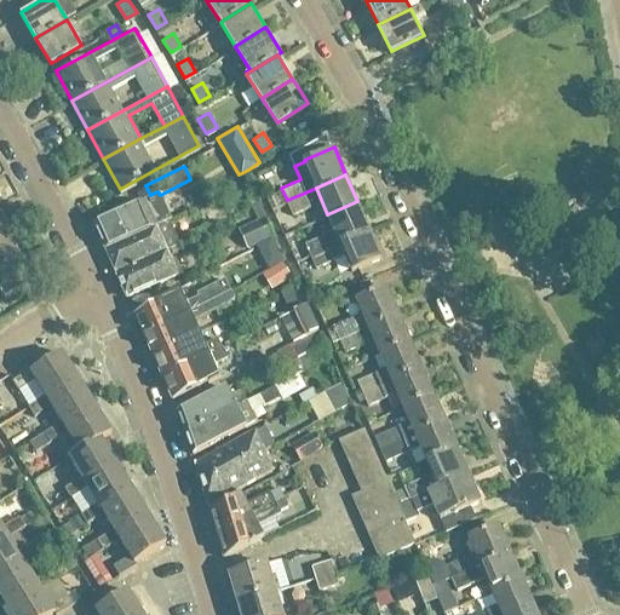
[(251,203),(252,203),(258,200),(258,199),(260,197),(251,177),(239,182),(251,203)]
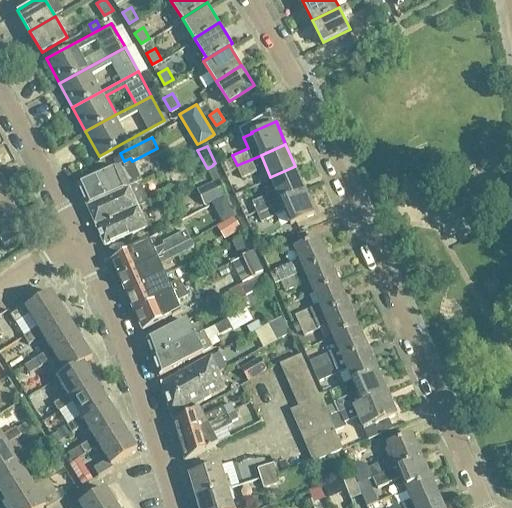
[(139,178),(132,161),(130,158),(124,161),(77,182),(86,202),(139,178)]
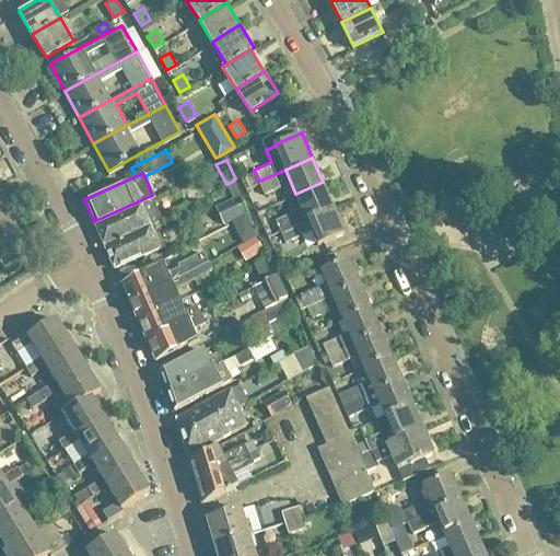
[(280,185),(276,174),(259,181),(264,193),(280,185)]
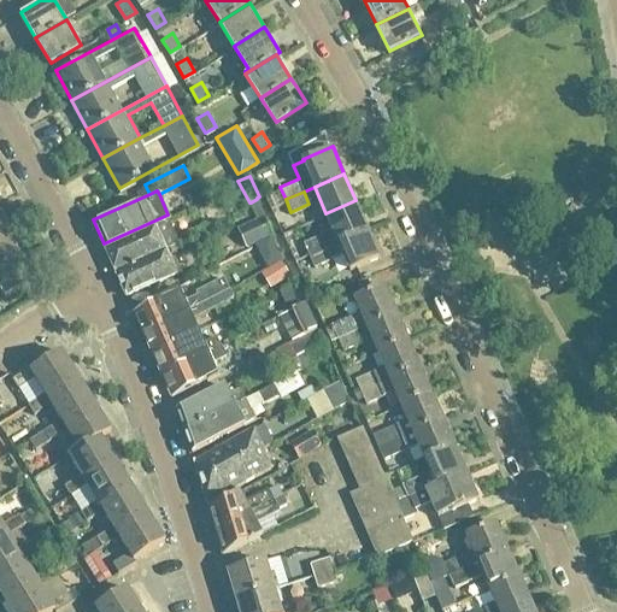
[(272,231),(257,199),(251,202),(257,216),(238,225),(246,245),(253,241),(271,233),(272,231)]
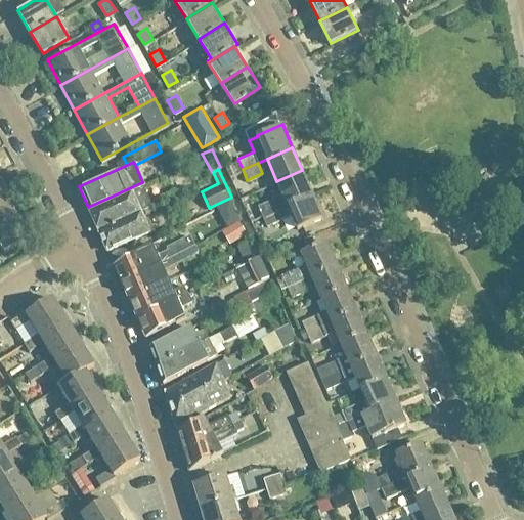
[(312,192),(302,170),(276,181),(287,204),(312,192)]
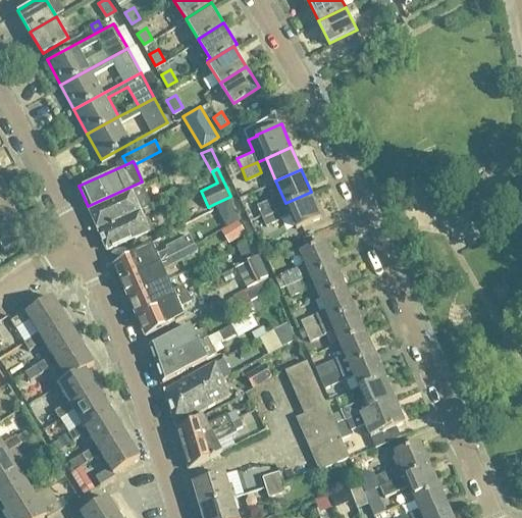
[(5,192),(8,190),(0,175),(0,194),(5,192)]
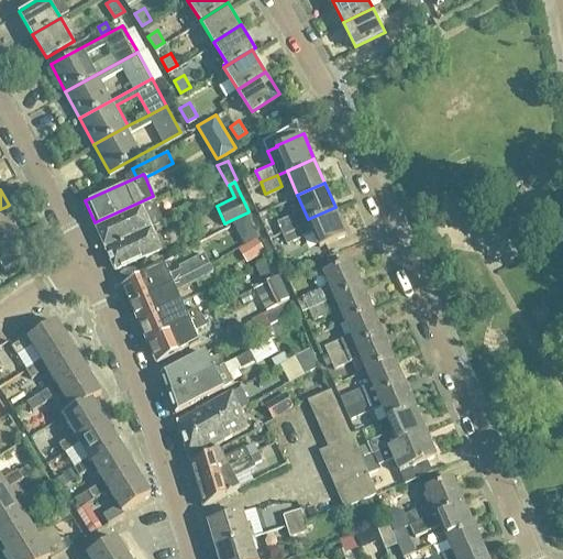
[(163,218),(153,196),(95,222),(105,244),(151,223),(163,218)]
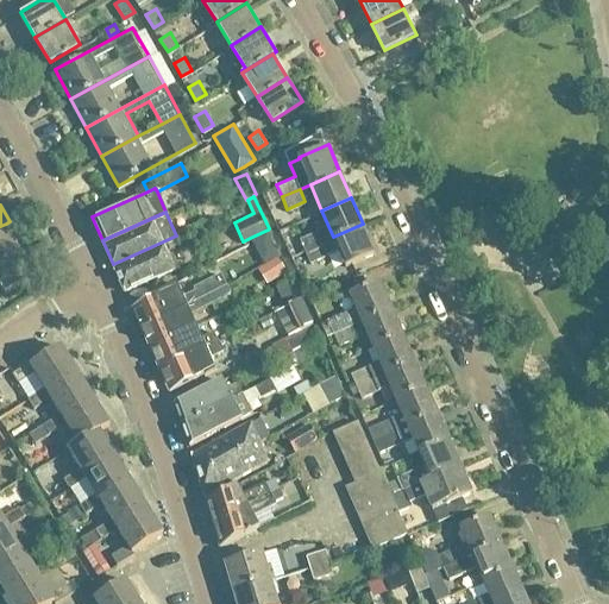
[(0,259),(2,258),(20,247),(6,224),(0,226),(0,259)]
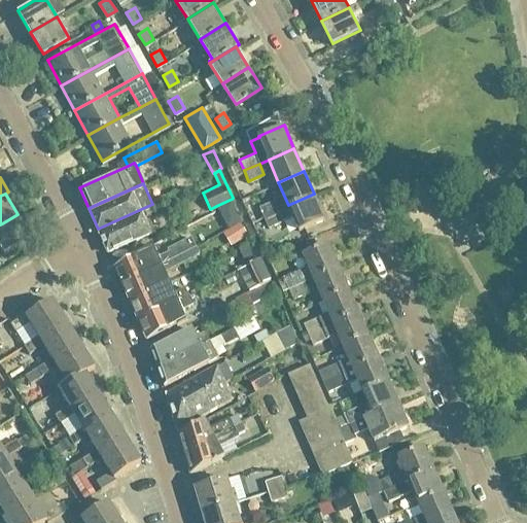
[(324,216),(314,194),(288,205),(279,209),(284,219),(292,215),(299,228),(324,216)]
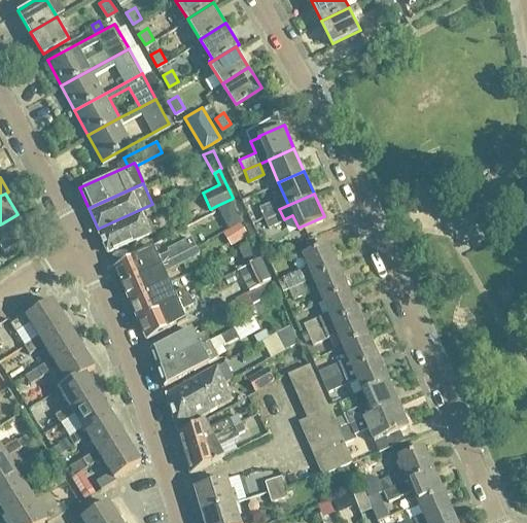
[(242,217),(237,208),(232,199),(216,206),(227,225),(242,217)]
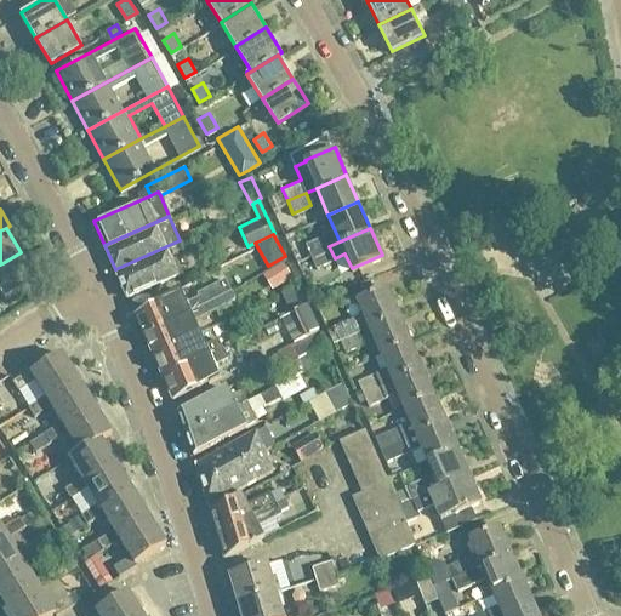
[(306,241),(312,254),(329,246),(324,234),(306,241)]
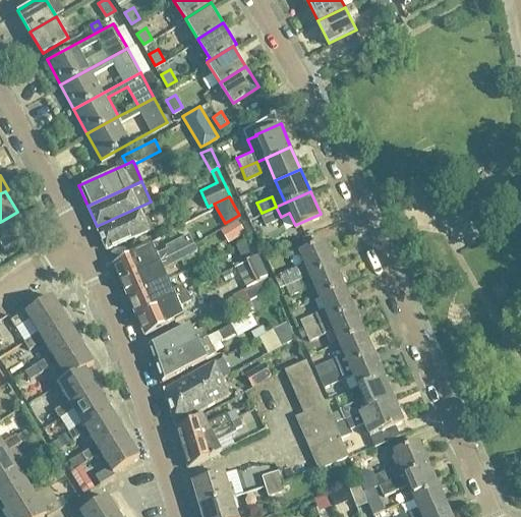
[(149,228),(139,207),(97,226),(106,246),(149,228)]
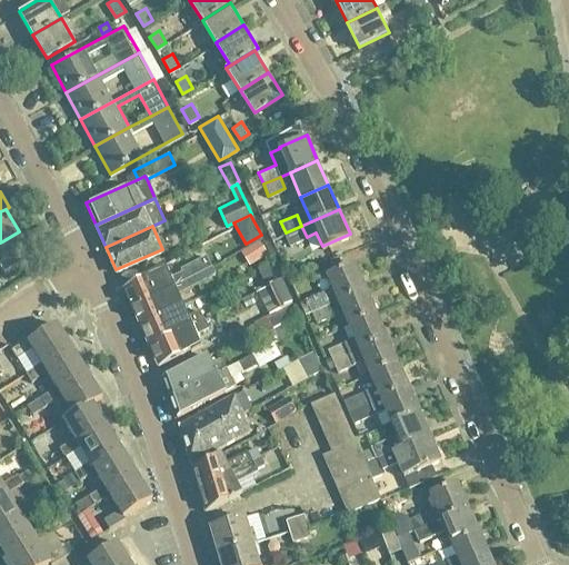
[(307,237),(301,226),(286,233),(290,244),(307,237)]
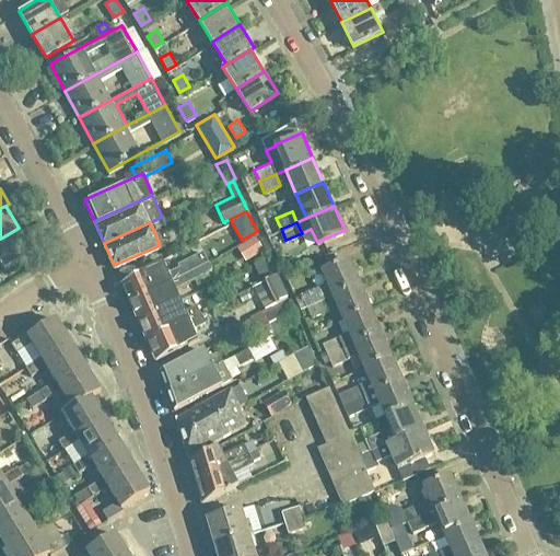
[(0,259),(4,267),(33,251),(19,228),(2,238),(0,239),(0,259)]
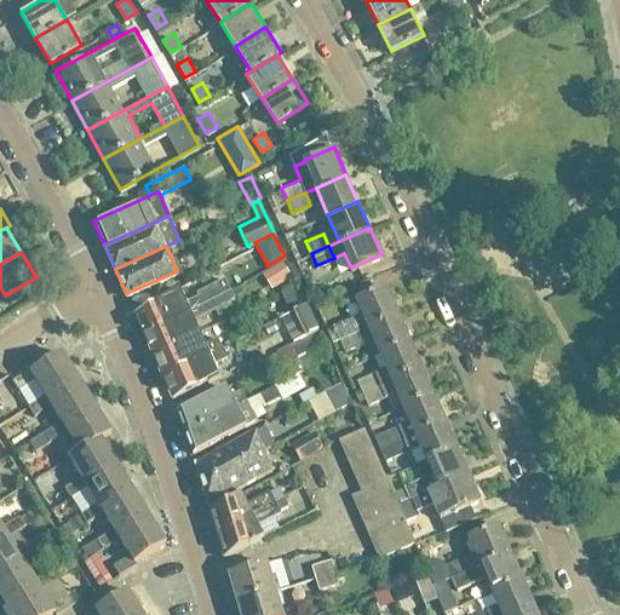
[(282,258),(263,271),(273,286),(292,274),(282,258)]
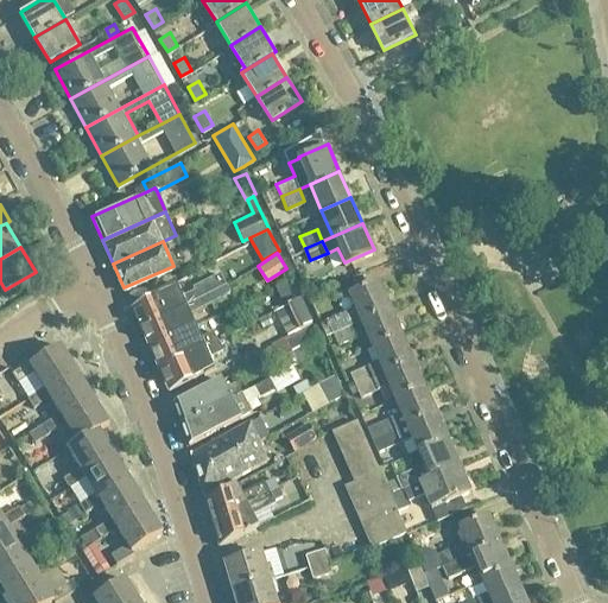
[(141,327),(226,283),(220,272),(182,293),(177,280),(132,305),(141,327)]
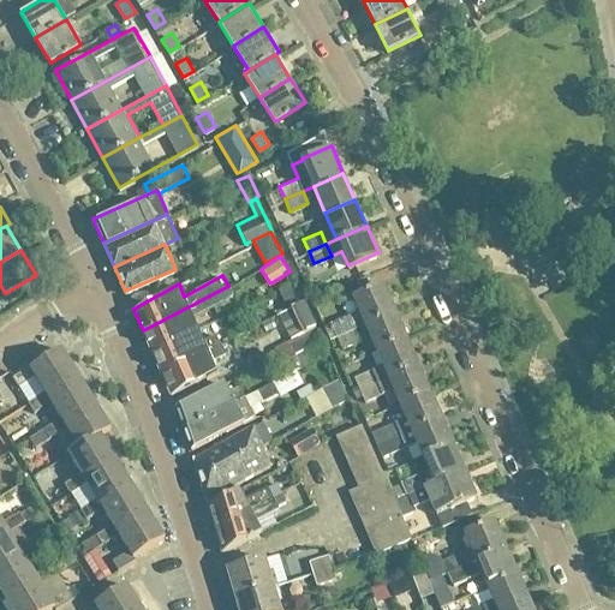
[(279,286),(288,306),(303,299),(293,280),(279,286)]
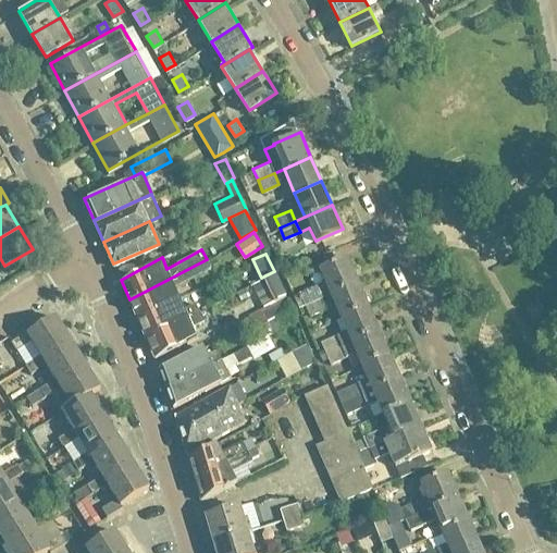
[(305,304),(321,296),(331,292),(358,281),(347,256),(320,268),(325,281),(294,295),(299,306),(305,304)]
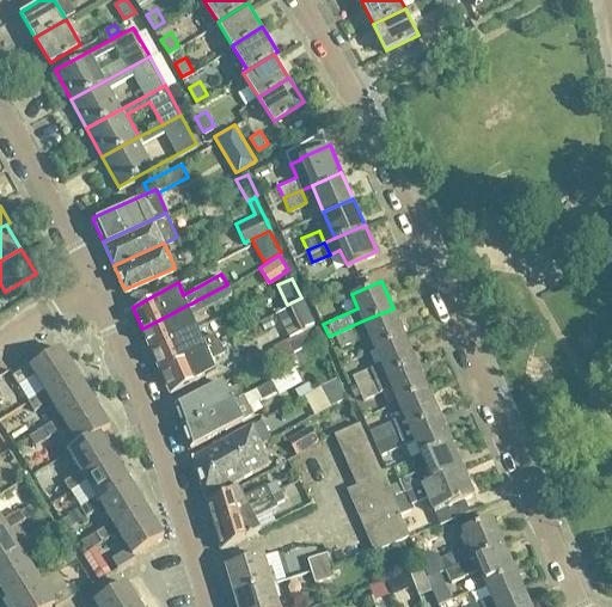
[(196,326),(190,313),(230,292),(227,284),(142,329),(152,349),(196,326)]
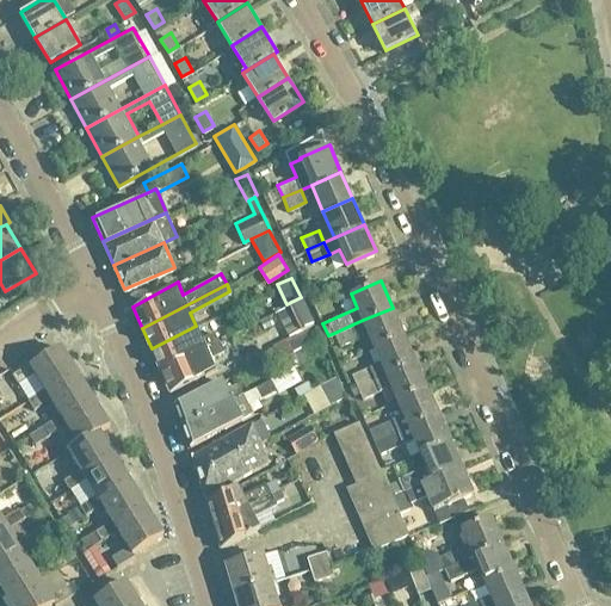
[(313,323),(301,297),(287,304),(273,310),(287,335),(313,323)]
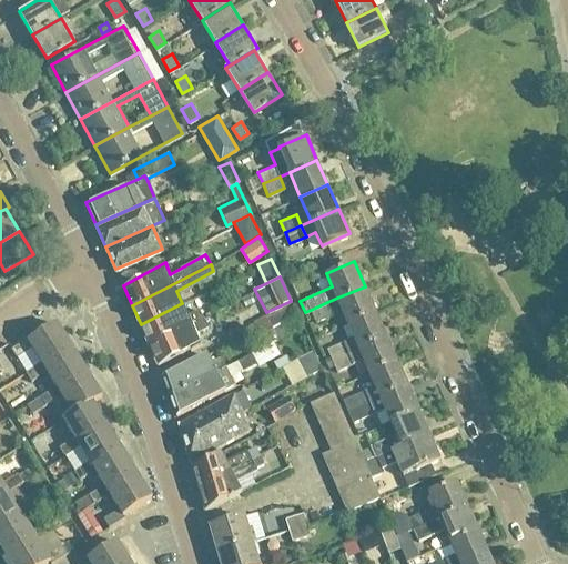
[(375,311),(365,286),(337,298),(347,322),(375,311)]
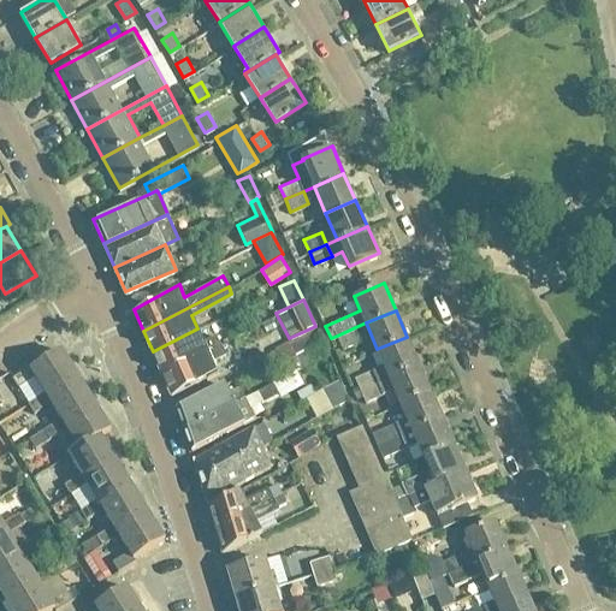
[(360,339),(355,327),(337,336),(342,348),(360,339)]
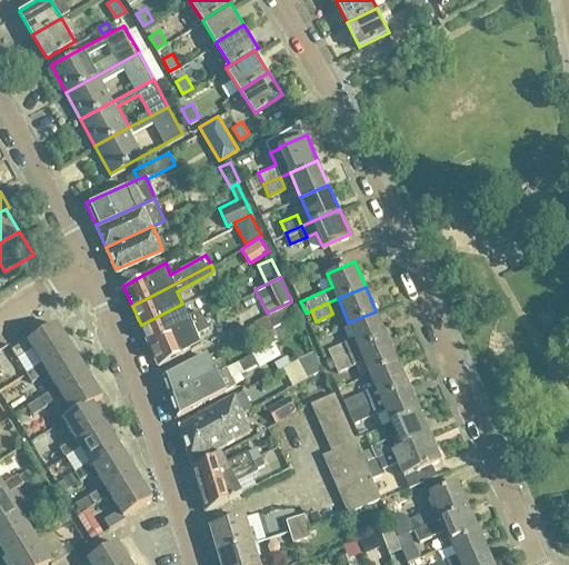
[(150,345),(202,317),(200,311),(196,313),(196,311),(188,315),(182,304),(141,325),(150,345)]
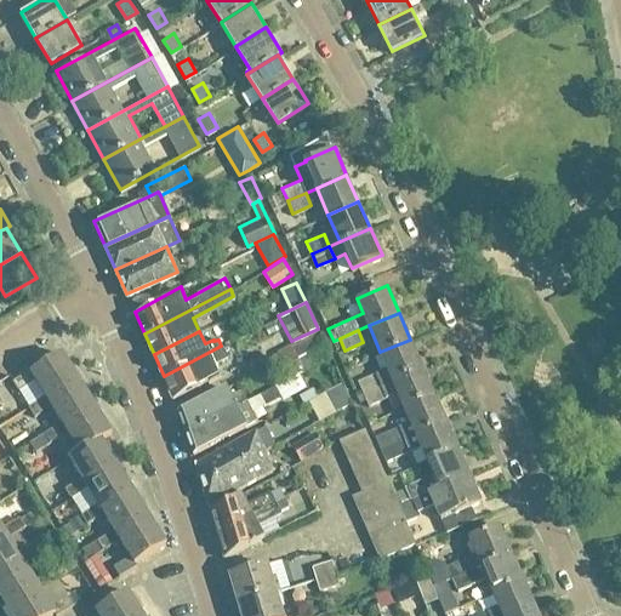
[(317,332),(291,344),(297,358),(323,346),(317,332)]
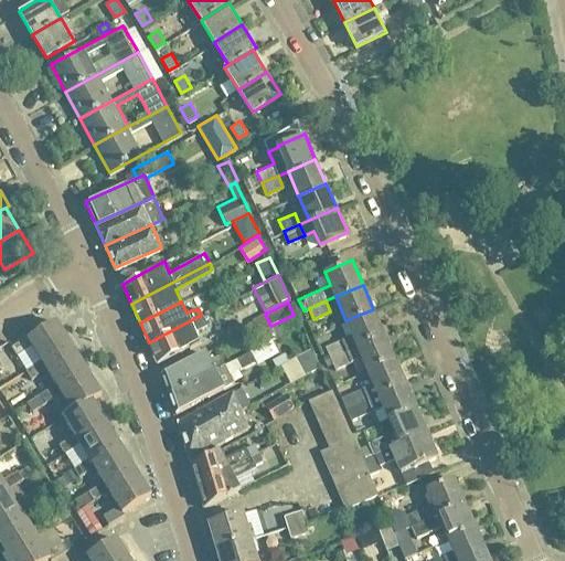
[(383,331),(373,309),(345,320),(351,334),(326,345),(330,356),(384,334),(383,331)]
